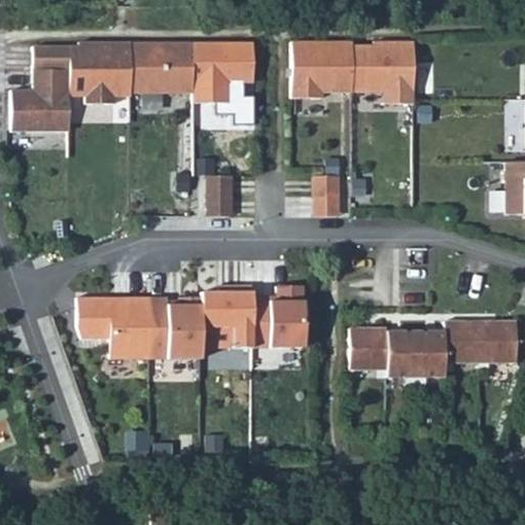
[(133,38),(81,38),(81,42),(35,42),(34,68),(71,68),(71,96),(86,96),(86,104),(117,103),(117,97),(133,97),(133,92),(133,41),(133,38)]
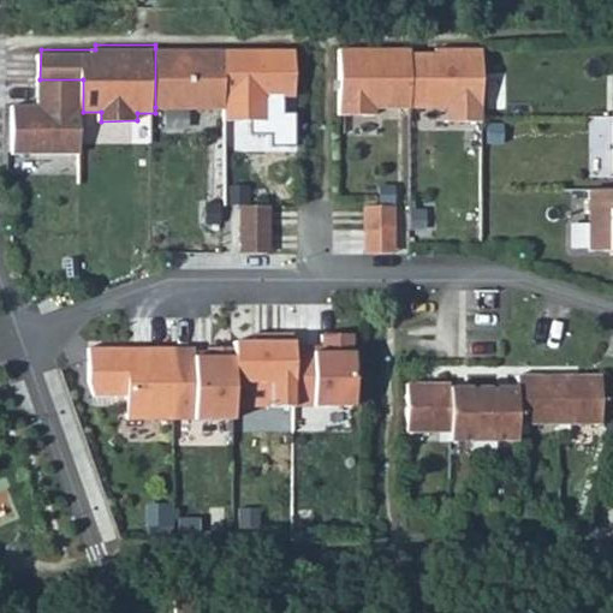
[(414,57),(414,47),(343,47),(344,77),(347,77),(347,84),(343,88),(343,112),(379,113),(379,107),(415,107),(415,106),(414,57)]
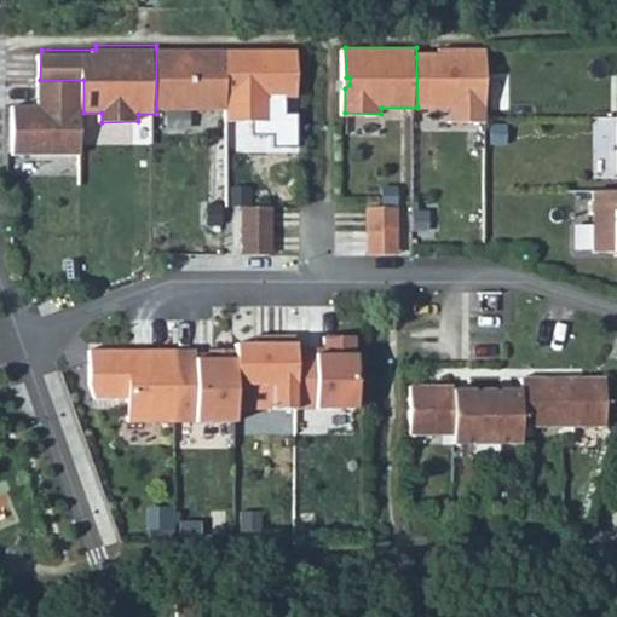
[(442,57),(416,57),(417,107),(449,107),(449,120),(489,120),(489,48),(442,47),(442,57)]
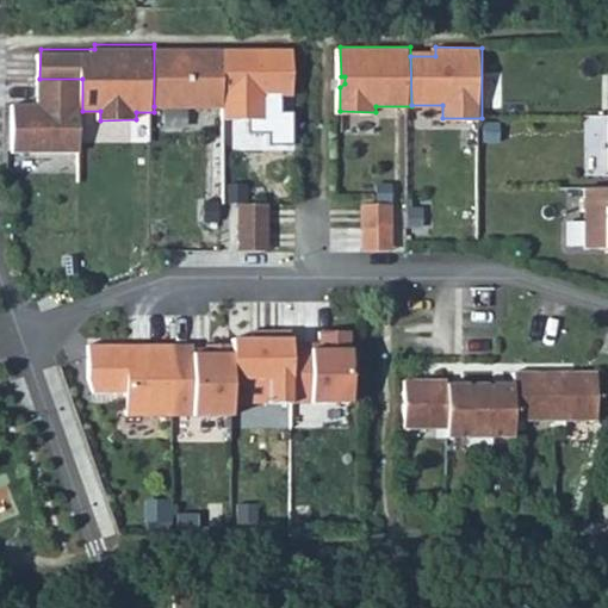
[(225,106),(225,48),(154,48),(154,106),(225,106)]
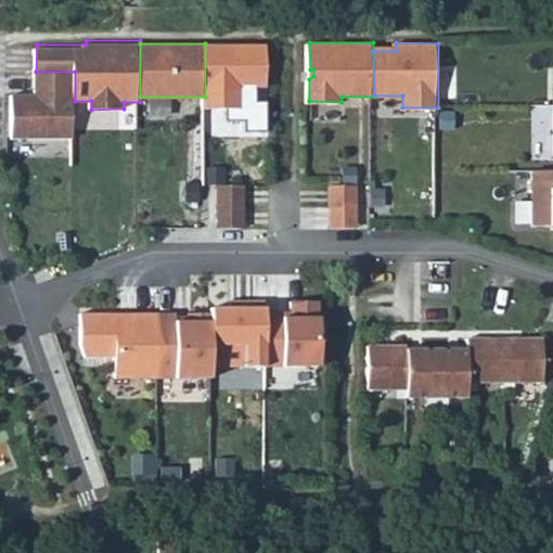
[(269,43),(205,43),(205,97),(205,107),(232,107),(235,103),(244,103),(244,86),(269,86),(269,43)]
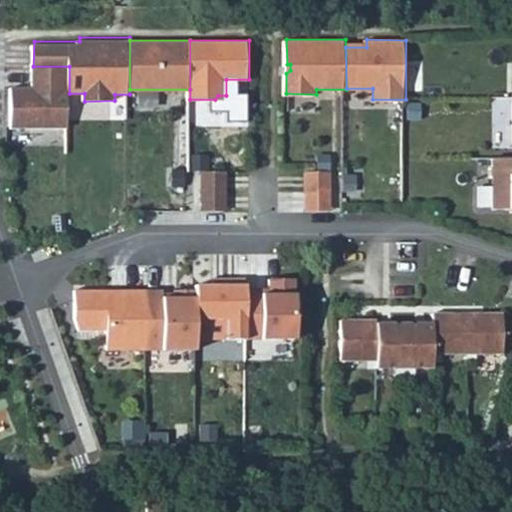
[(69,66),(33,66),(33,87),(13,87),(13,128),(69,128),(69,93),(69,66)]
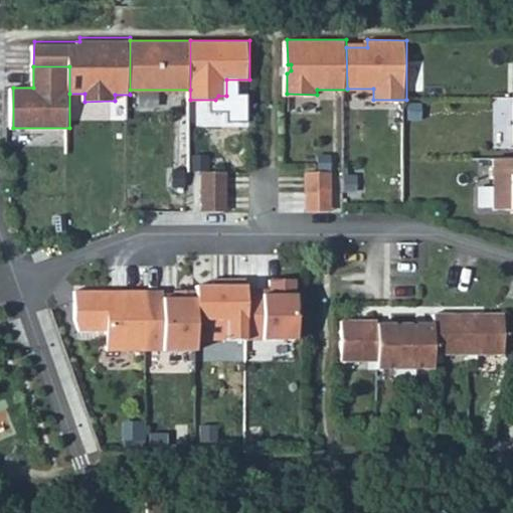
[(512,155),(497,156),(497,207),(512,207),(512,155)]
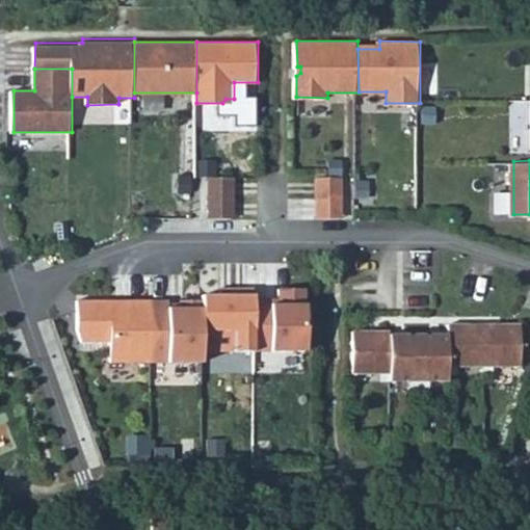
[(344,176),(319,176),(318,218),(343,218),(344,176)]
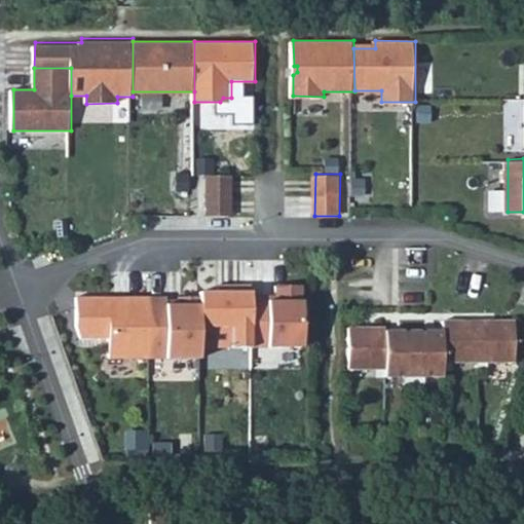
[(233,175),(209,175),(208,215),(232,215),(233,175)]
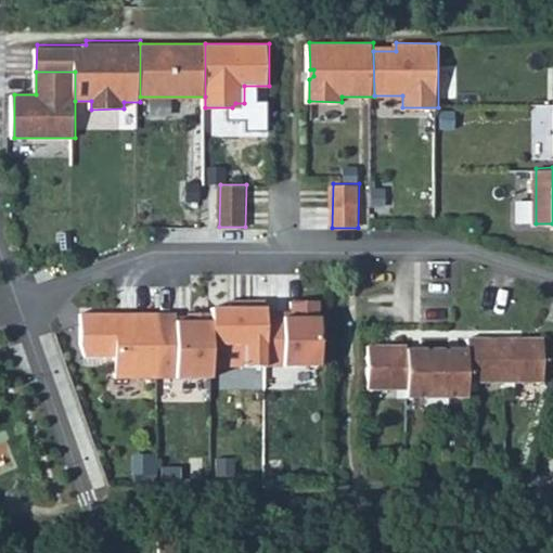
[(267,365),(268,310),(268,300),(247,299),(246,307),(215,307),(214,313),(214,343),(247,343),(247,365),(267,365)]
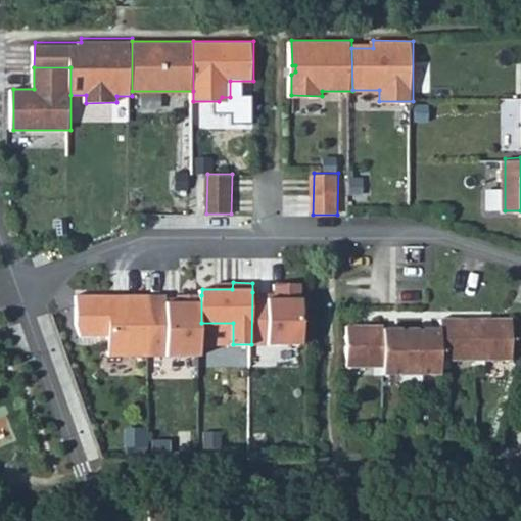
[(270,292),(252,292),(251,344),(303,344),(304,283),(278,283),(278,298),(270,297),(270,292)]
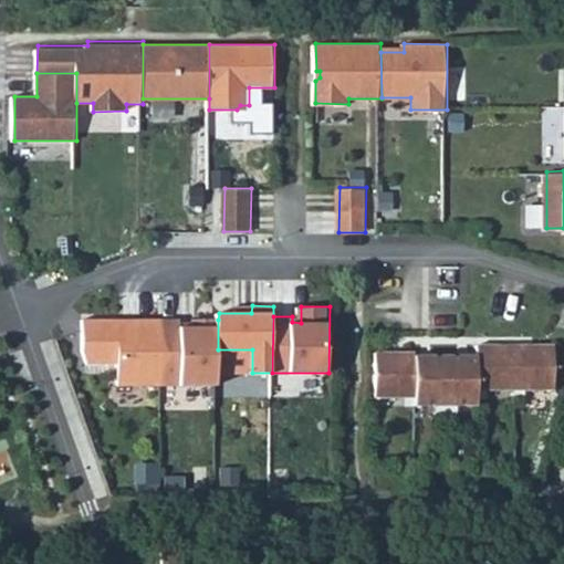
[(162,387),(162,320),(128,319),(128,323),(122,323),(122,319),(85,319),(84,350),(90,363),(119,364),(119,386),(162,387)]
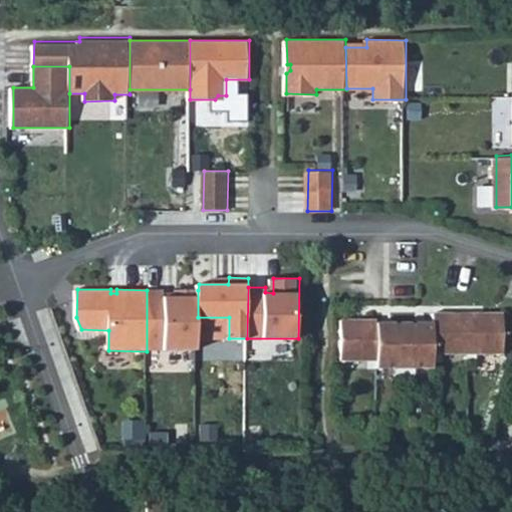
[(166,290),(147,290),(147,351),(199,350),(198,317),(198,290),(176,290),(176,296),(166,296),(166,290)]
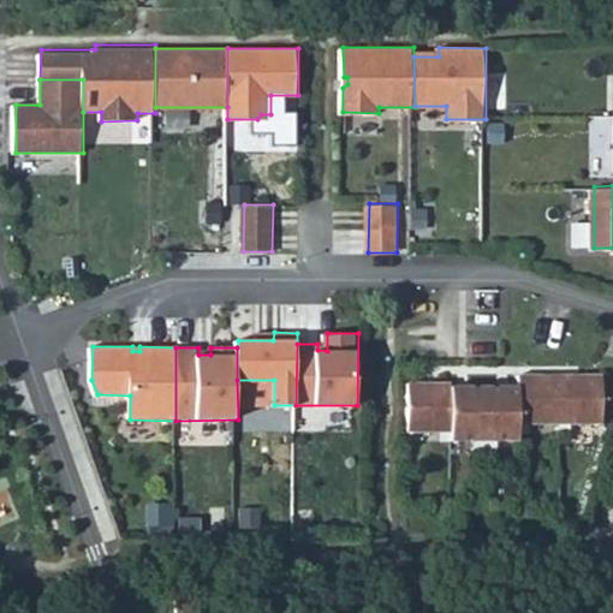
[(563,422),(563,374),(522,374),(522,386),(521,432),(533,432),(533,422),(563,422)]
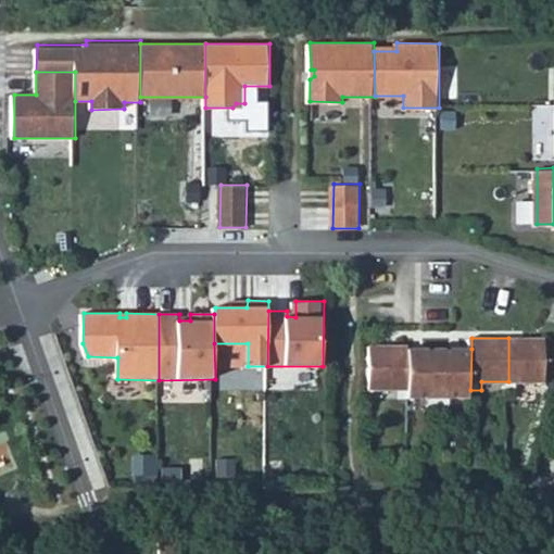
[(546,339),(508,338),(508,381),(508,391),(518,391),(518,381),(546,381),(546,339)]
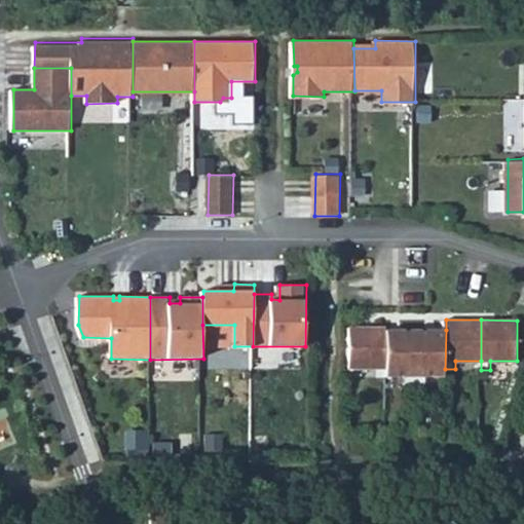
[(388,375),(388,330),(388,327),(351,327),(351,368),(378,368),(378,375),(388,375)]
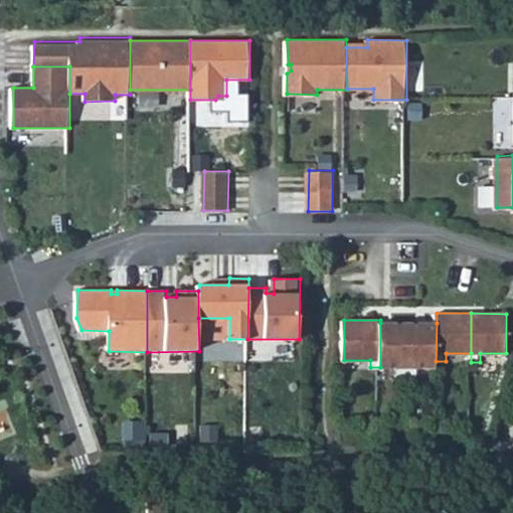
[(407,378),(407,323),(380,323),(380,367),(398,367),(398,378),(407,378)]
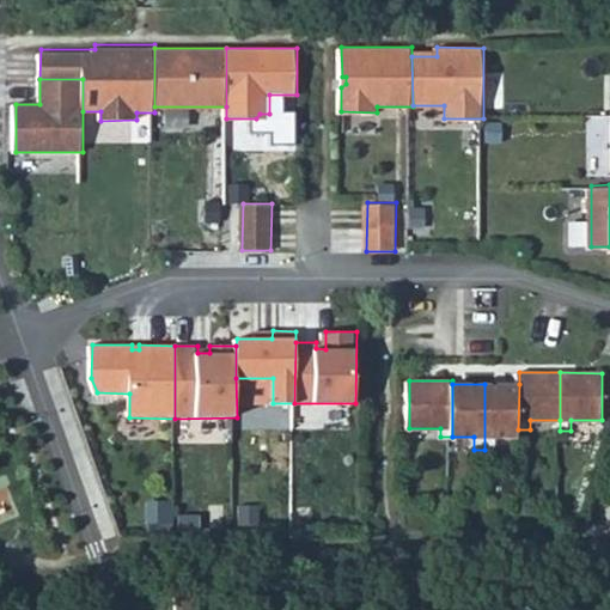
[(485,384),(485,450),(498,450),(498,438),(518,438),(518,429),(519,384),(485,384)]
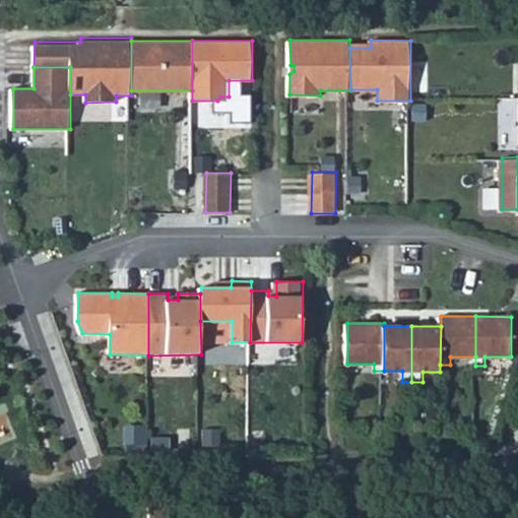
[(163,517),(163,507),(151,507),(150,517),(163,517)]
